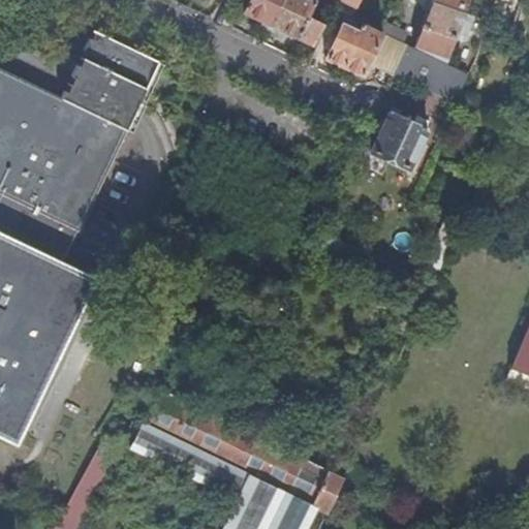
[(282,0),(248,0),(243,11),(271,25),(282,0)]
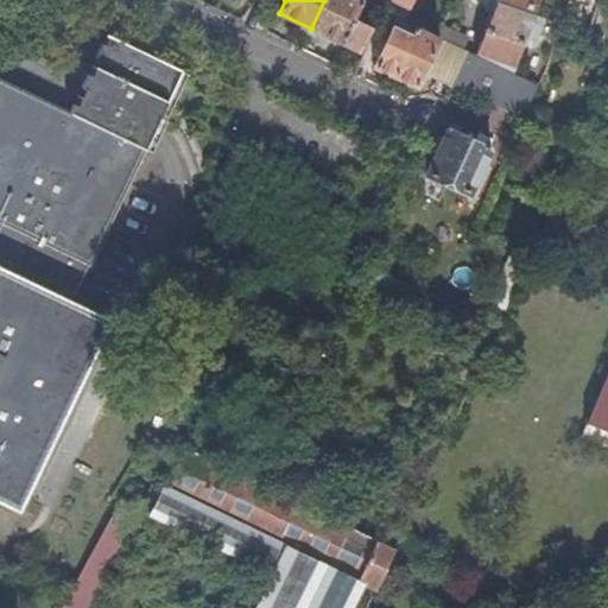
[(363,2),(361,1),(359,0),(324,0),(311,29),(361,52),(373,29),(355,19),(363,2)]
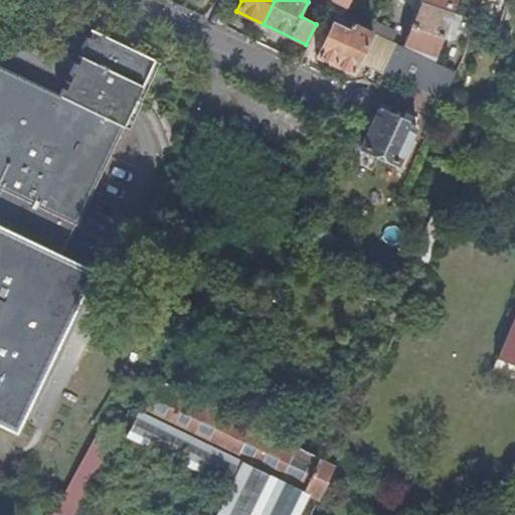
[(326,10),(341,18),(349,0),(306,0),(306,1),(308,2),(326,10)]
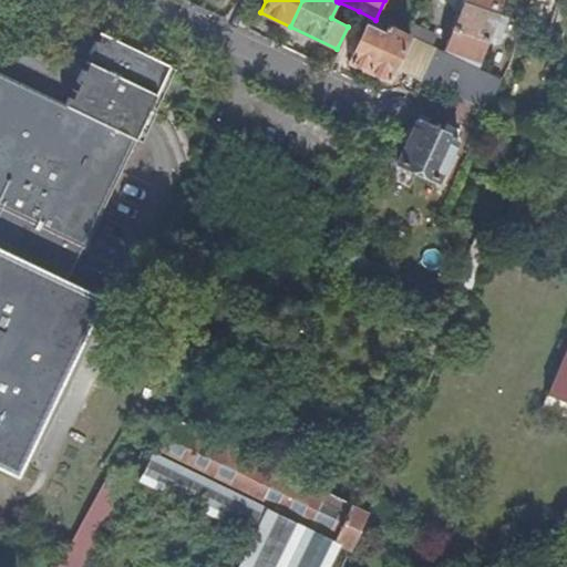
[(496,13),(501,0),(461,0),(461,1),(496,13)]
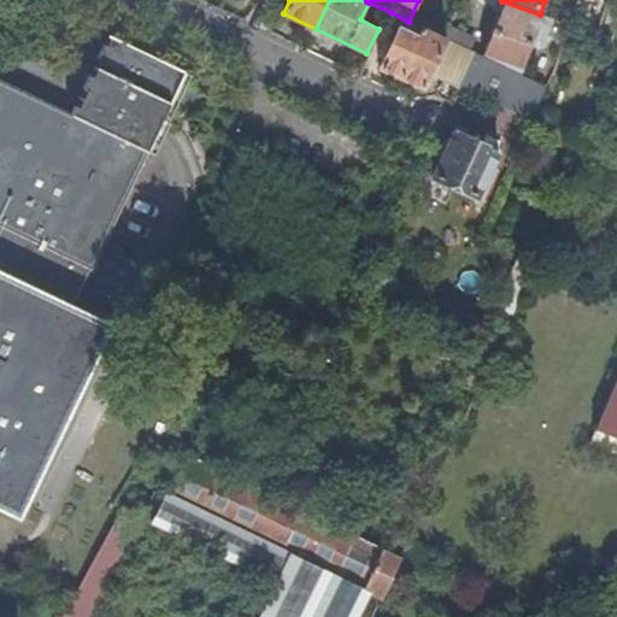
[(530,46),(541,16),(540,15),(501,1),(491,31),(530,46)]
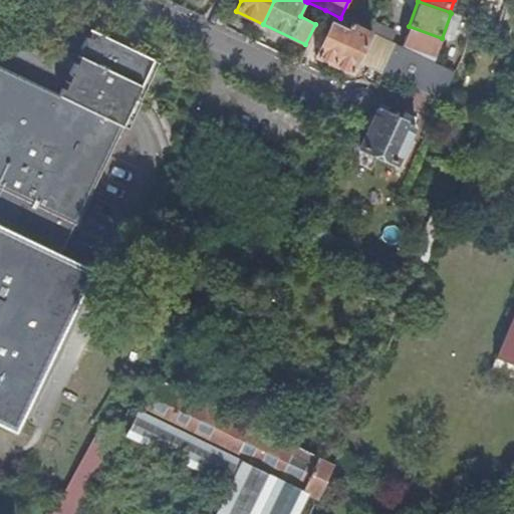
[(352,73),(371,32),(340,18),(325,10),(306,52),(352,73)]
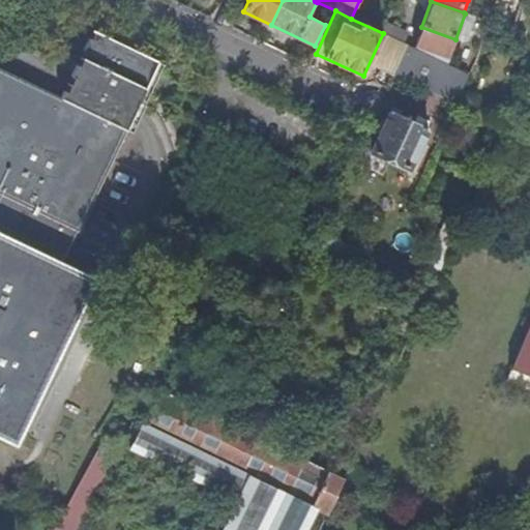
[(62,96),(0,66),(0,437),(17,445),(97,276),(66,261),(129,128),(125,126),(157,60),(94,30),(62,96)]
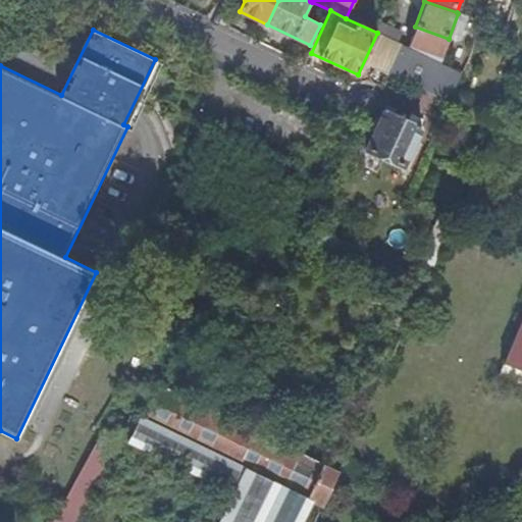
[(385,81),(388,73),(402,44),(381,35),(364,70),(385,81)]
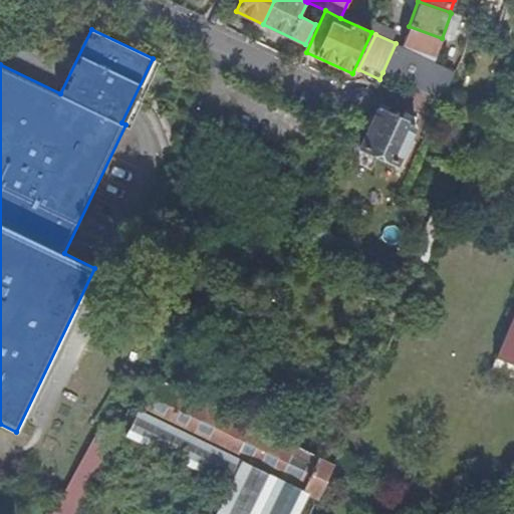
[(382,72),(441,101),(455,71),(448,68),(396,43),(382,72)]
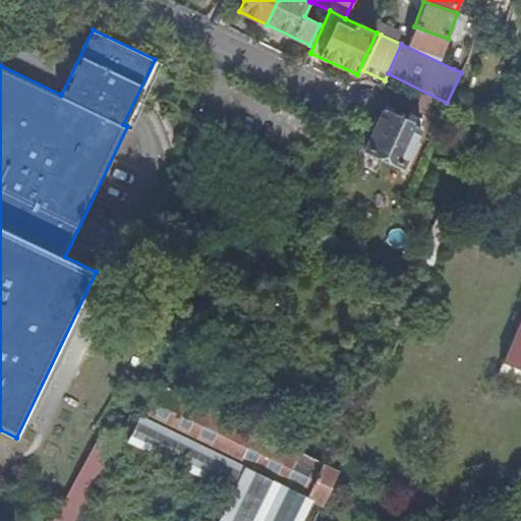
[(512,83),(506,101),(514,105),(520,88),(512,83)]
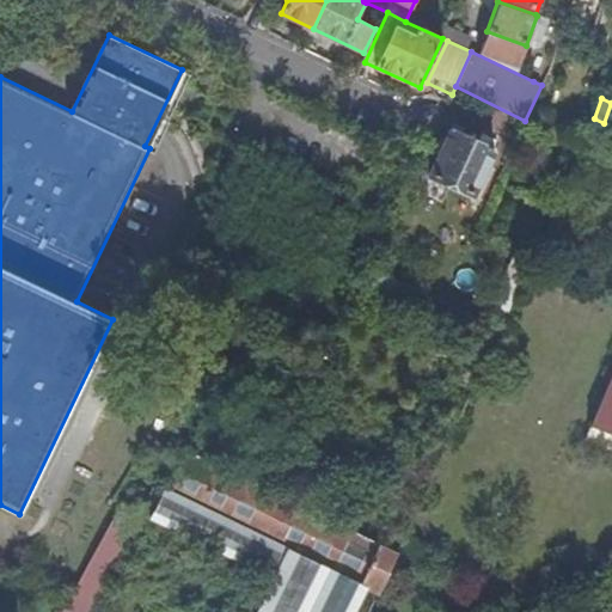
[(495,147),(453,128),(429,176),(472,196),(495,147)]
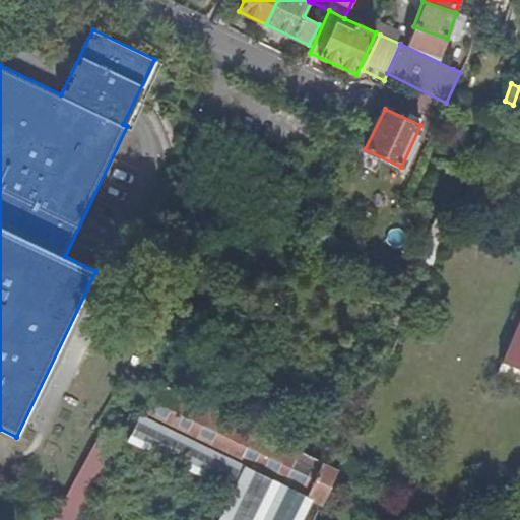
[(519,320),(503,363),(519,370),(519,320)]
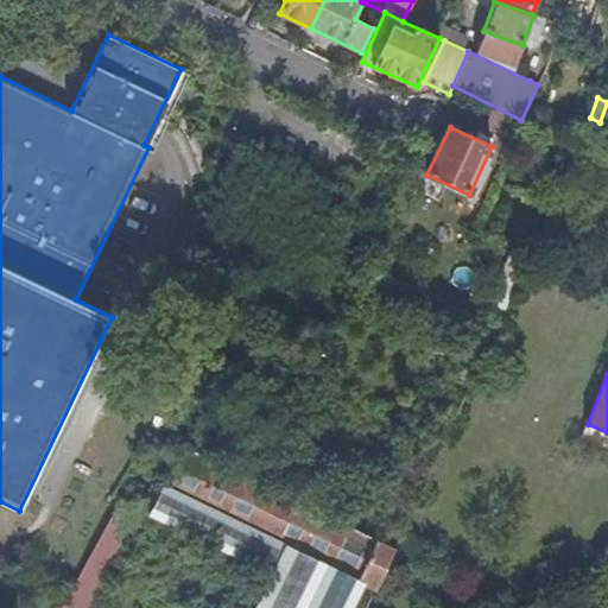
[(352,607),(371,568),(382,574),(394,548),(280,493),(239,473),(207,457),(183,447),(150,513),(177,527),(210,543),(260,568),(271,574),(254,607),(352,607)]
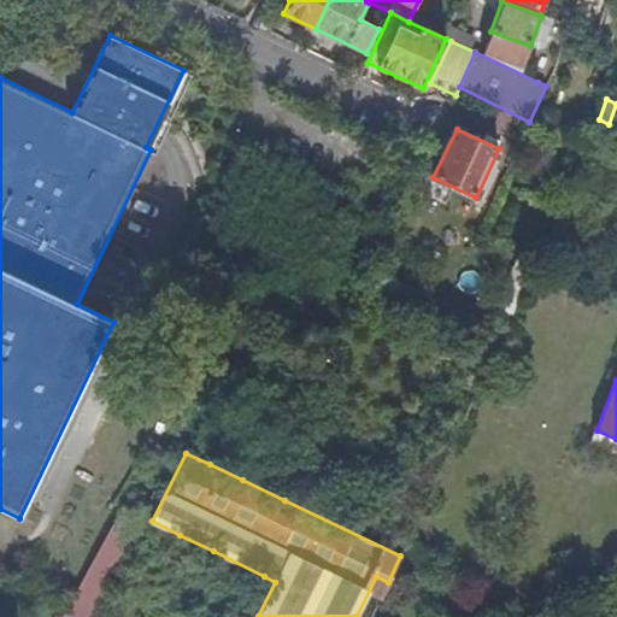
[(122,507),(68,609),(62,616),(94,616),(147,519),(122,507)]
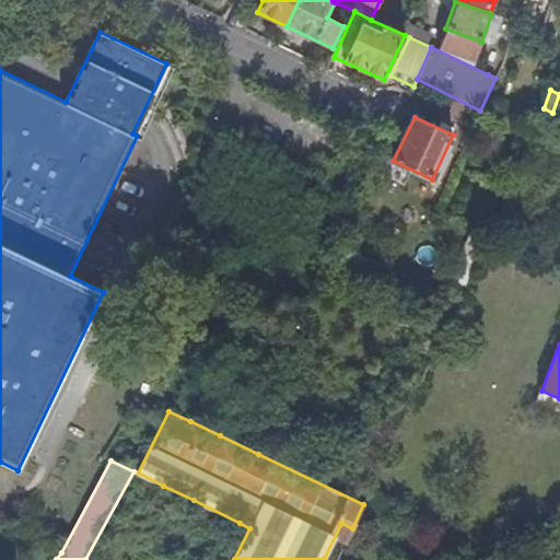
[(133,471),(85,559),(123,559),(163,486),(138,473),(133,471)]
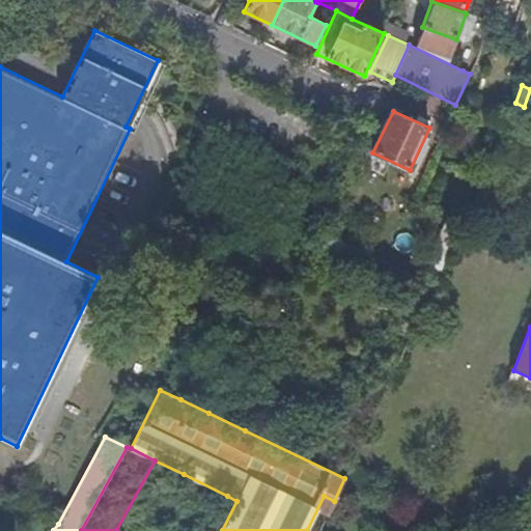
[(218,512),(227,496),(184,474),(175,492),(218,512)]
